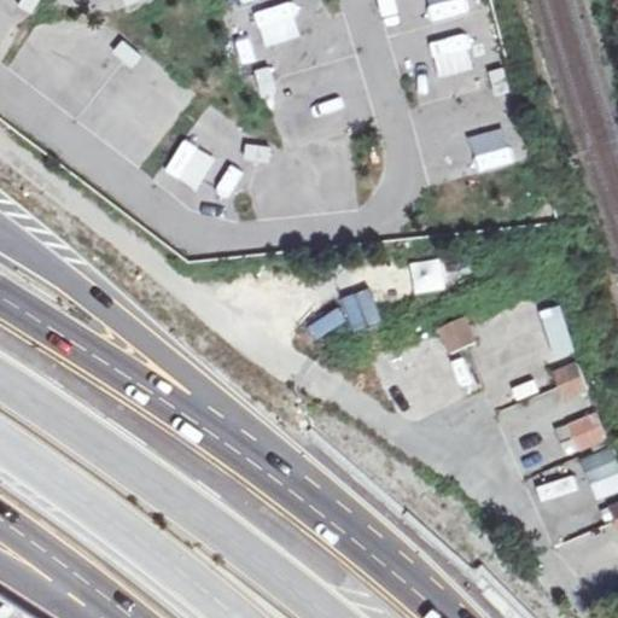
[(290,71),(318,63),(308,30),(280,39),(290,71)]
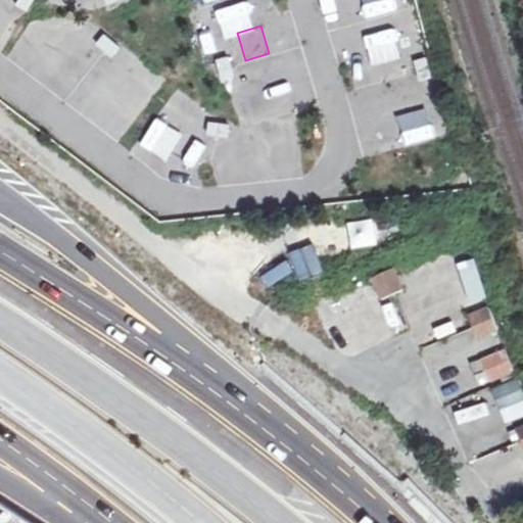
[(21,68),(50,88),(67,62),(39,43),(21,68)]
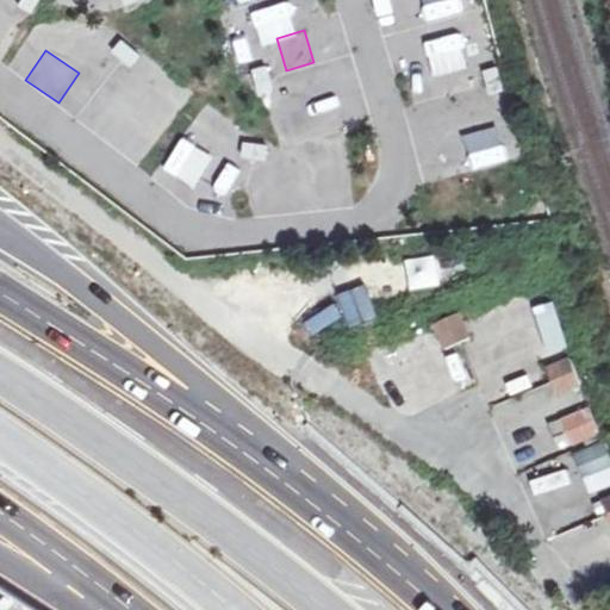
[(425,64),(437,93),(455,86),(443,57),(425,64)]
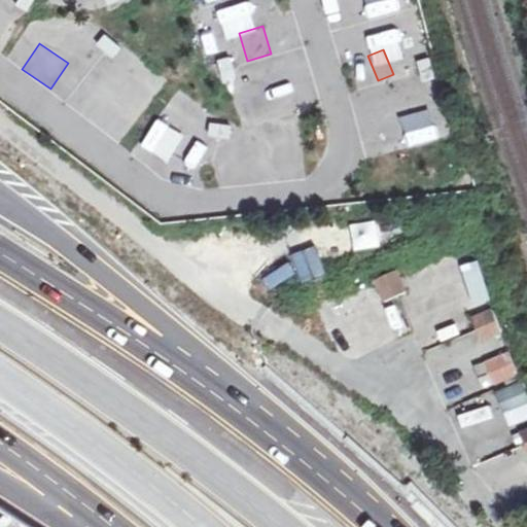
[(118,91),(144,110),(164,83),(138,64),(118,91)]
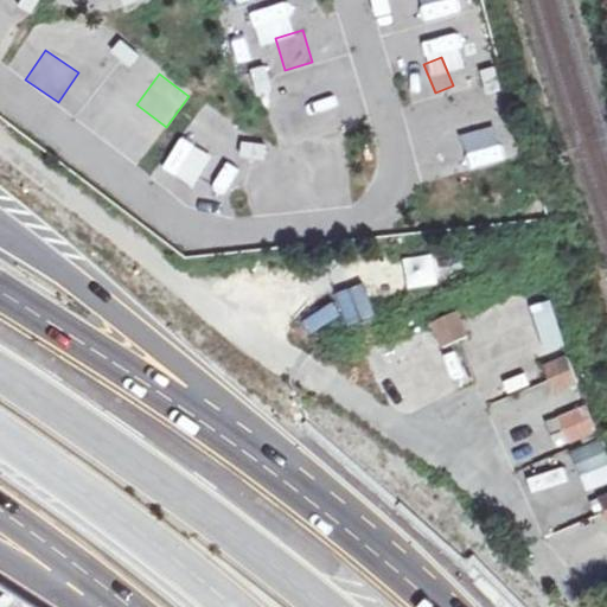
[(209,117),(185,147),(213,170),(237,140),(209,117)]
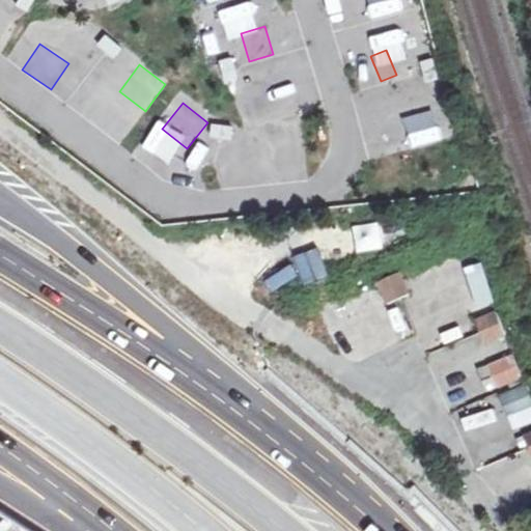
[(441,107),(410,114),(417,145),(448,138),(441,107)]
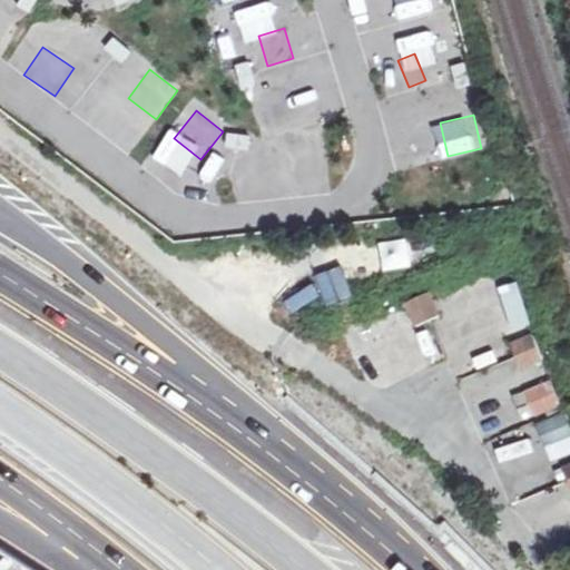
[(519,282),(500,288),(511,324),(529,318),(519,282)]
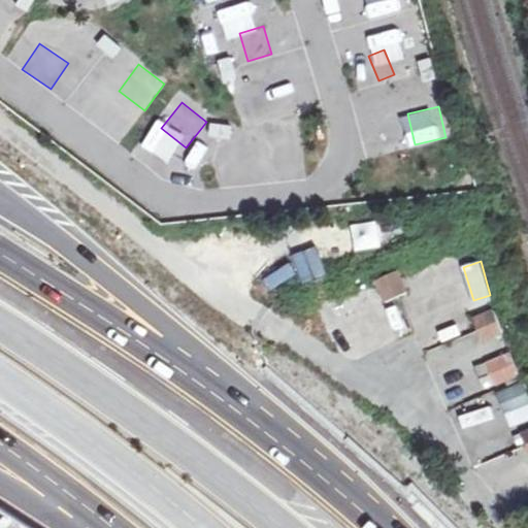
[(399,271),(375,282),(384,301),(407,292),(399,271)]
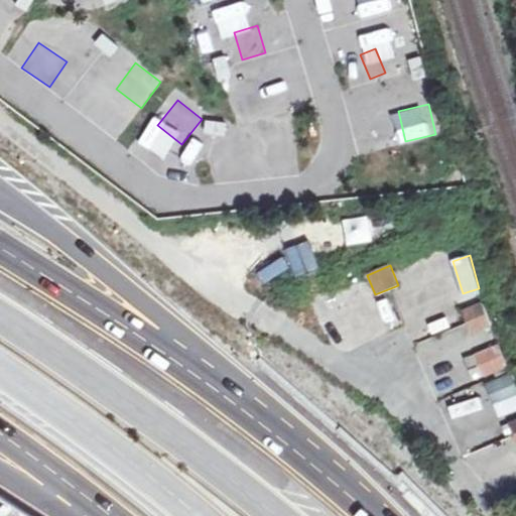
[(484,306),(464,314),(472,335),(492,327),(484,306)]
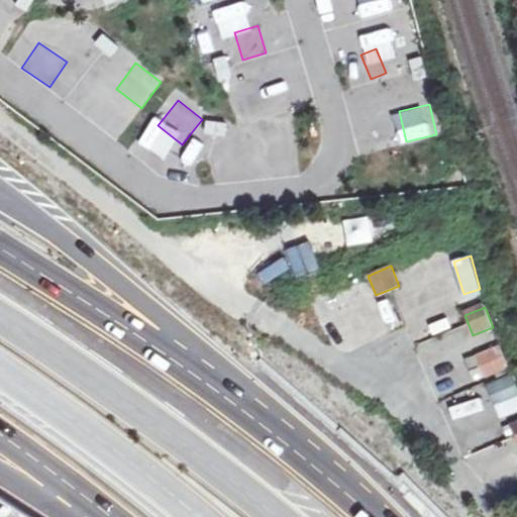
[(499,346),(466,358),(475,382),(508,370),(499,346)]
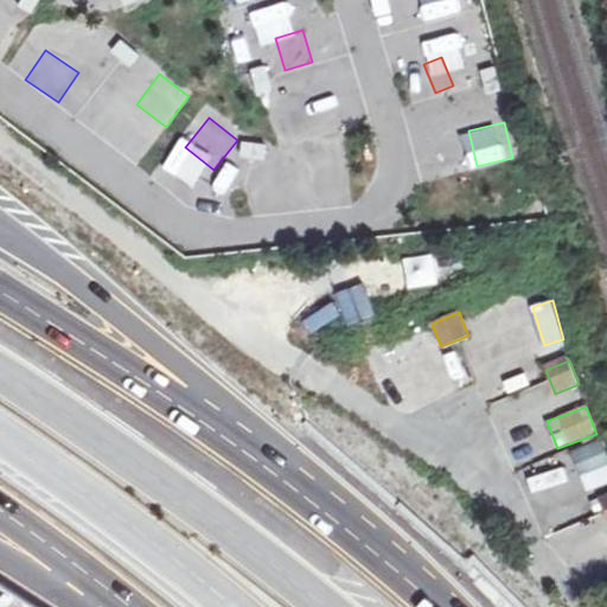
[(606,453),(601,439),(570,451),(586,493),(606,485),(606,453)]
